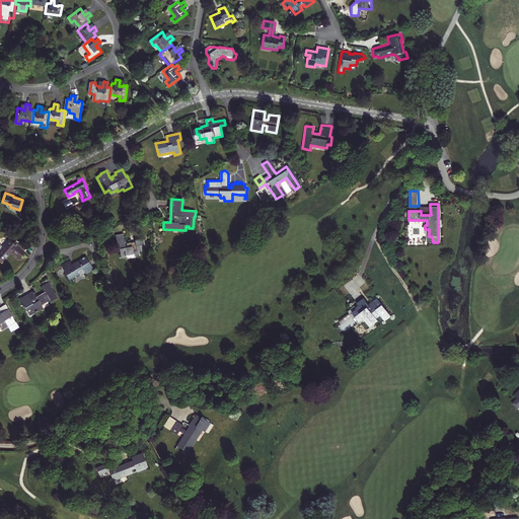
[(411,211),(421,211),(421,215),(431,215),(430,206),(425,206),(419,206),(410,206),(411,211)]
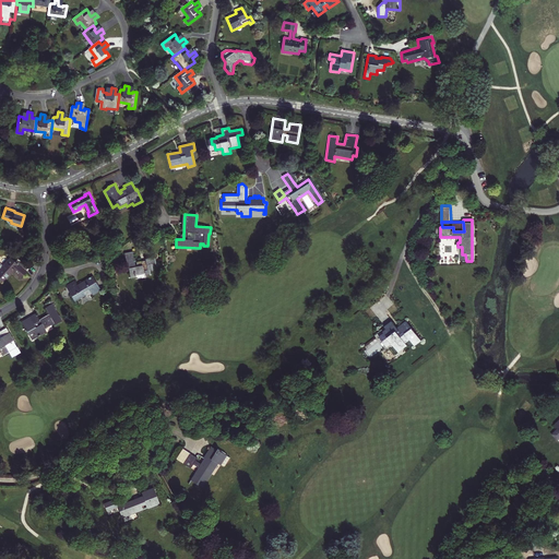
[(156,262),(155,257),(145,259),(146,260),(146,262),(143,263),(142,263),(142,261),(138,262),(138,264),(135,264),(133,251),(125,253),(127,266),(129,266),(131,278),(137,277),(137,275),(145,273),(145,274),(151,273),(151,270),(153,269),(153,263),(156,262)]
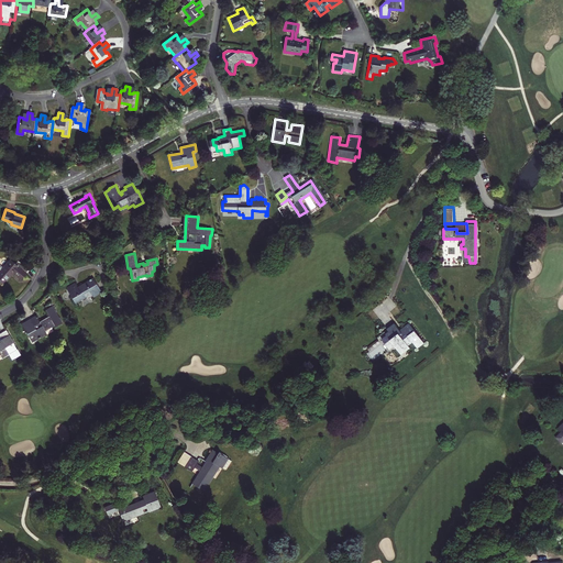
[(15,263),(11,258),(3,267),(0,271),(0,283),(1,284),(6,279),(6,280),(13,273),(21,280),(28,273),(26,273),(30,268),(24,264),(17,264),(15,263)]
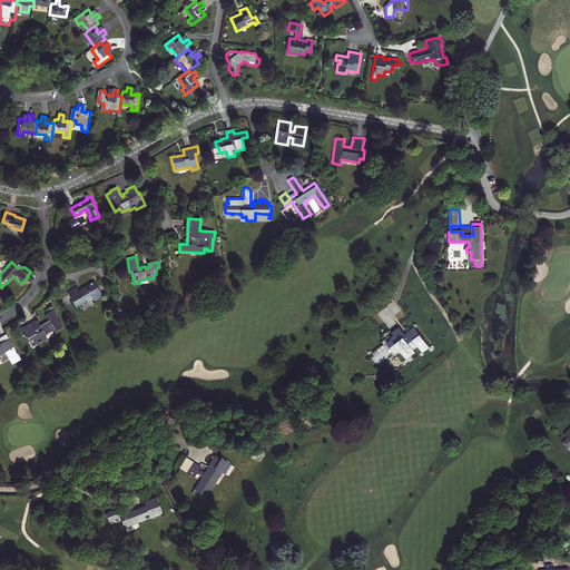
[(79,292),(78,290),(76,286),(67,292),(76,307),(92,298),(94,301),(102,295),(95,281),(81,288),(82,291),(79,292)]
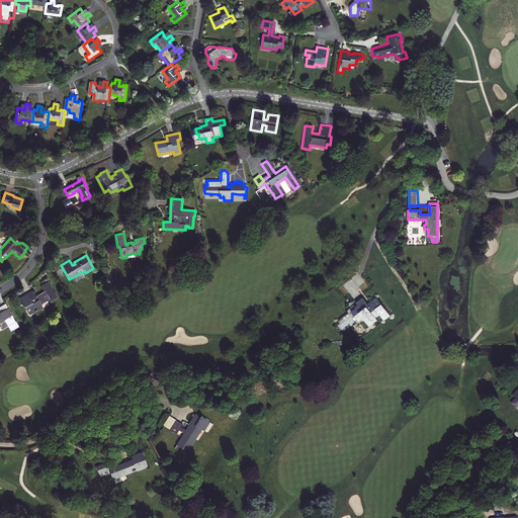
[(33,289),(19,297),(29,315),(44,308),(41,305),(51,299),(51,301),(58,297),(48,278),(42,281),(44,284),(41,285),(46,290),(37,295),(33,289)]
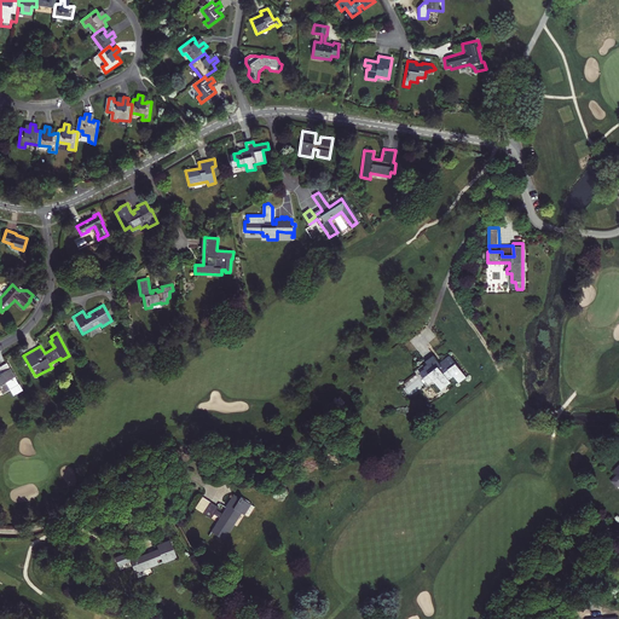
[(440,389),(450,382),(449,381),(453,377),(458,382),(466,376),(450,356),(440,363),(434,356),(426,362),(427,364),(428,366),(424,369),(426,370),(421,375),(427,383),(432,380),(433,381),(440,389)]
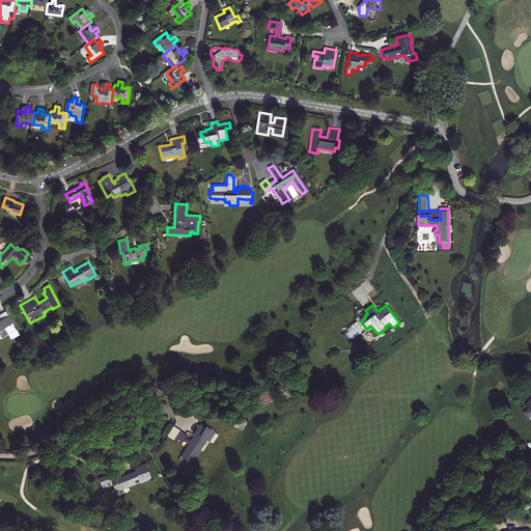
[(8,315),(6,311),(2,313),(4,317),(1,319),(0,318),(0,334),(1,335),(2,338),(9,334),(11,339),(20,335),(12,323),(14,323),(9,315),(8,315)]
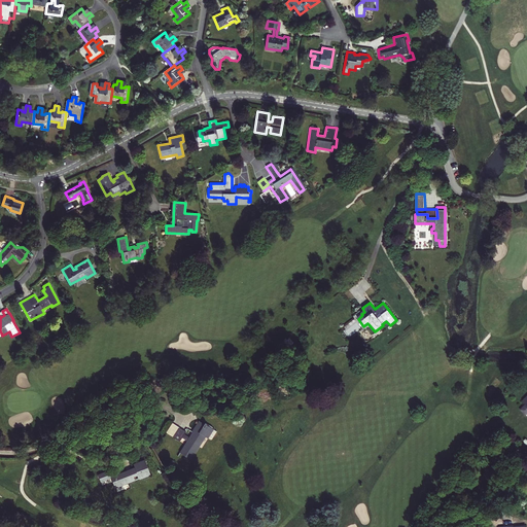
[(209,436),(214,429),(201,420),(195,429),(196,430),(191,437),(184,433),(186,431),(179,426),(173,435),(180,441),(182,437),(188,442),(184,448),(183,447),(180,452),(190,459),(194,454),(195,454),(200,446),(199,446),(205,436),(207,437),(208,435),(209,436)]
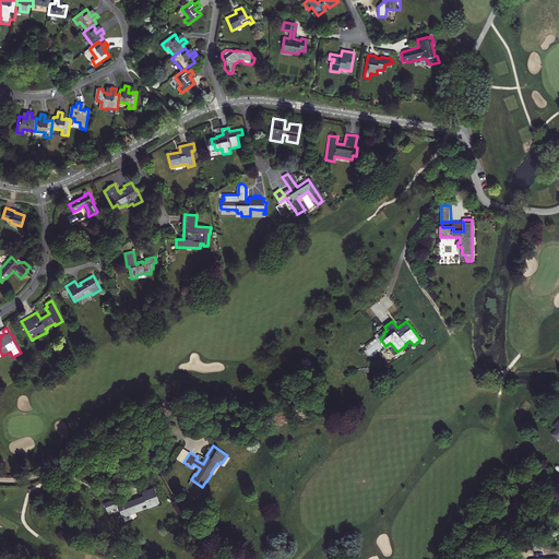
[(190,452),(182,449),(177,459),(183,462),(190,452)]
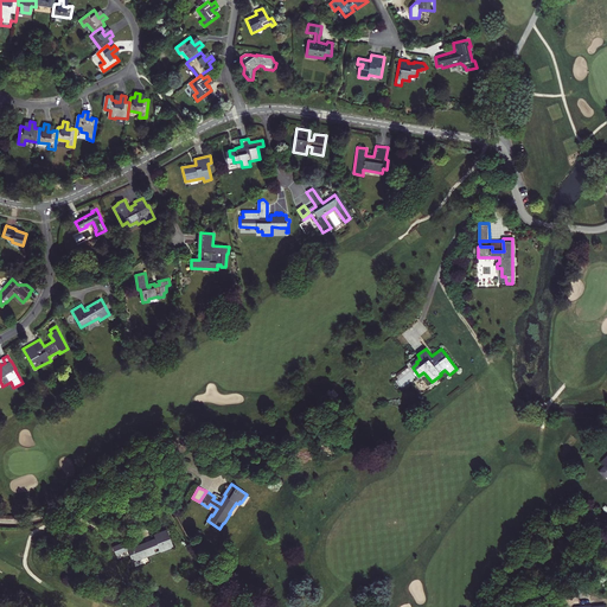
[(155,540),(138,545),(136,543),(129,547),(127,542),(113,547),(116,555),(128,550),(133,562),(155,553),(153,549),(159,547),(160,551),(173,547),(167,529),(154,534),(155,540)]
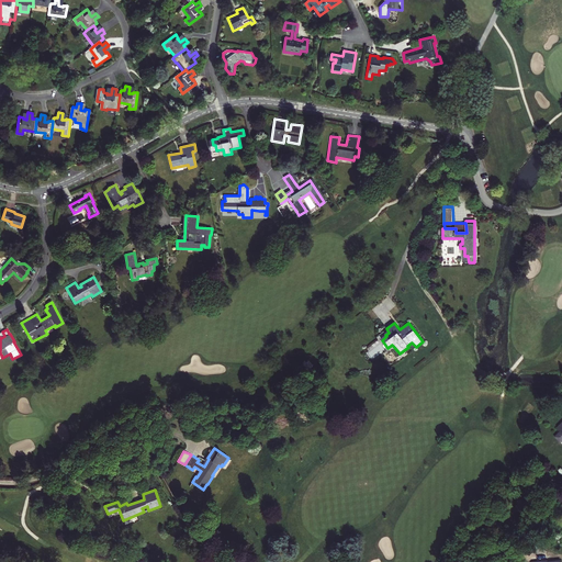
All buildings are outlined.
